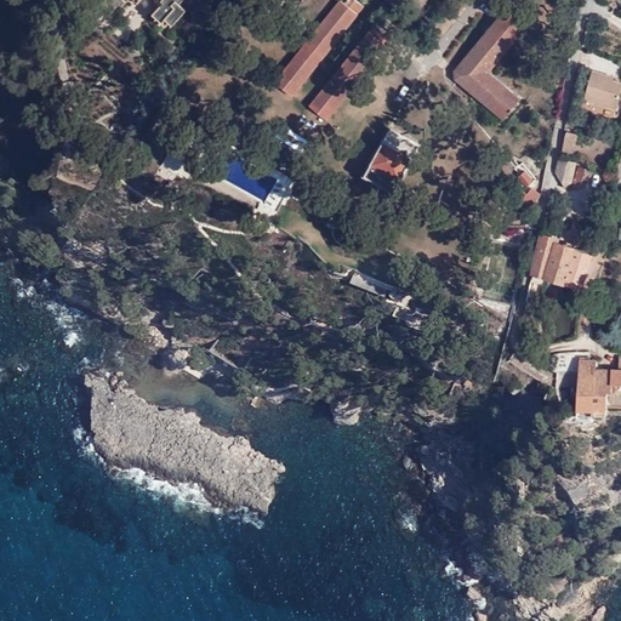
[(104,0),(104,1),(114,11),(119,5),(121,7),(126,3),(124,0),(134,0),(137,4),(140,0),(158,0),(159,0),(158,0),(160,0),(163,3),(153,13),(157,17),(155,20),(161,23),(164,21),(167,23),(169,22),(172,24),(186,10),(180,4),(182,0),(104,0)]
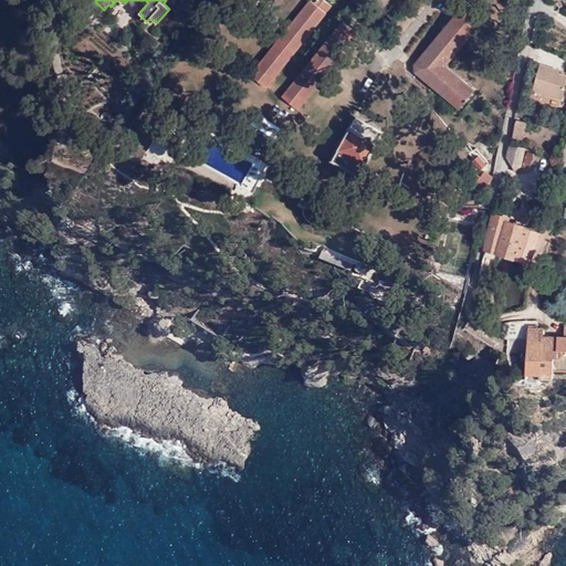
[(266,87),(294,52),(287,46),(291,42),(297,48),(331,7),(323,0),(315,0),(314,3),(311,1),(251,75),(266,87)]
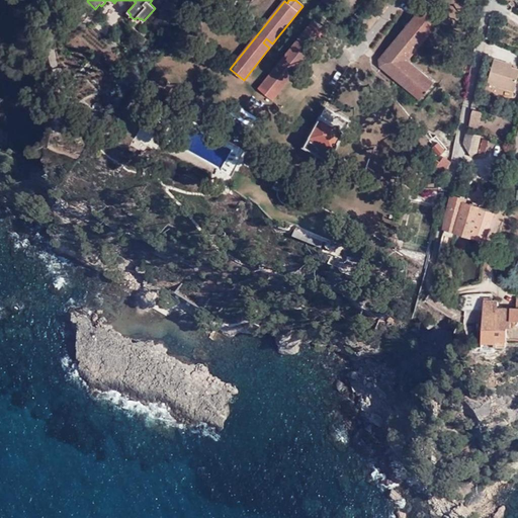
[(92,11),(95,9),(87,1),(84,4),(92,11)]
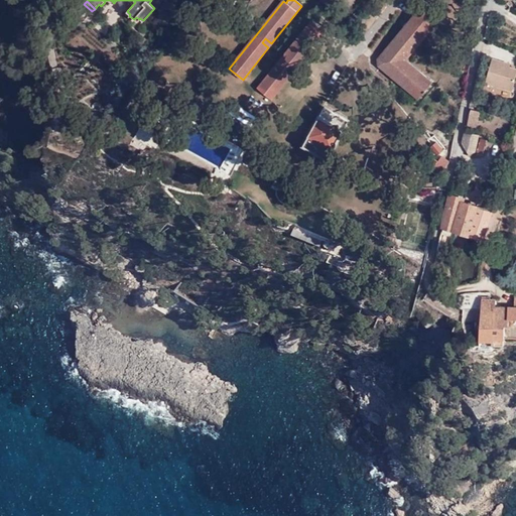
[(422,6),(438,20),(441,16),(425,2),(422,6)]
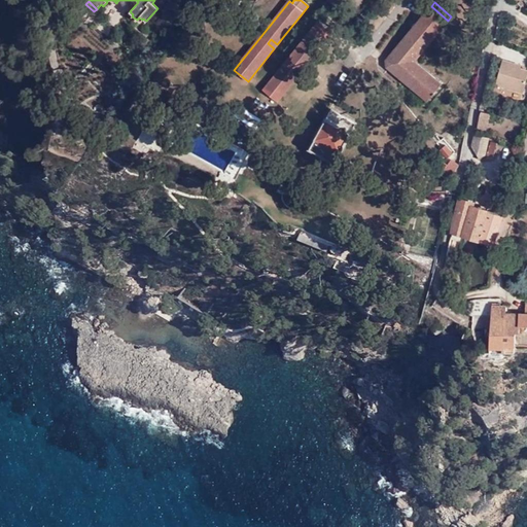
[(414,61),(448,21),(431,6),(426,12),(386,60),(386,66),(423,97),(429,90),(432,93),(441,83),(414,61)]
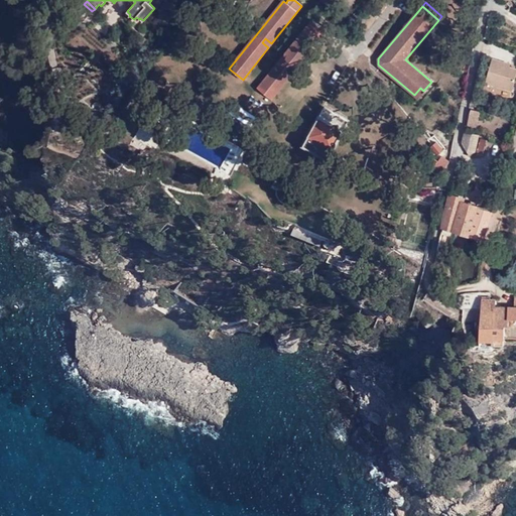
[(271,100),(297,68),(291,62),(294,58),(300,63),(326,31),(311,20),(257,89),(271,100)]
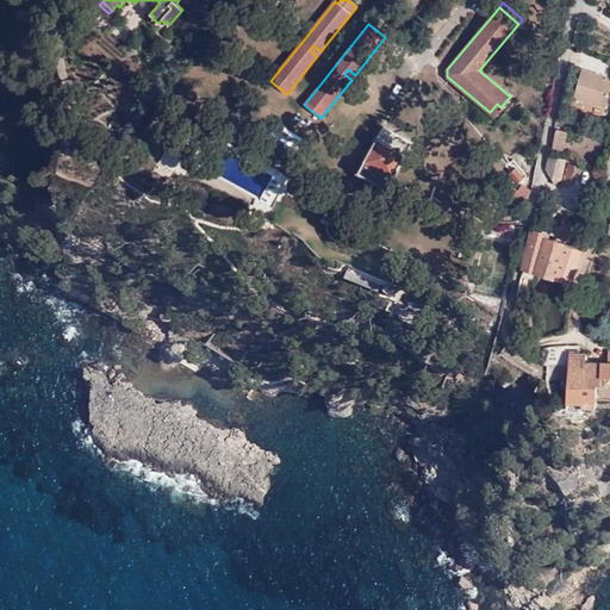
[(310,50),(317,56),(321,51),(313,45),(310,50)]
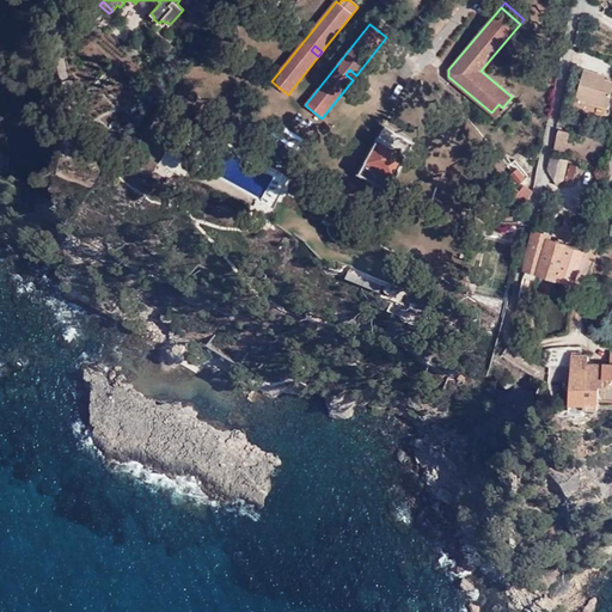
[(597,75),(598,73),(581,68),(573,97),(605,105),(611,79),(601,77),(597,75)]
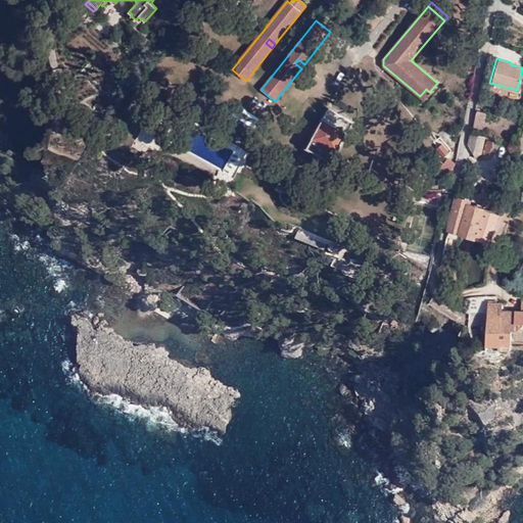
[(295,63),(301,68),(304,64),(298,59),(295,63)]
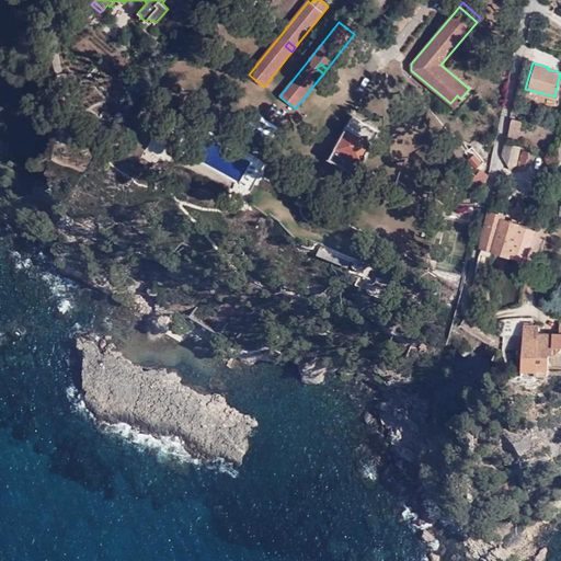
[(455,106),(460,99),(457,95),(450,103),(455,106)]
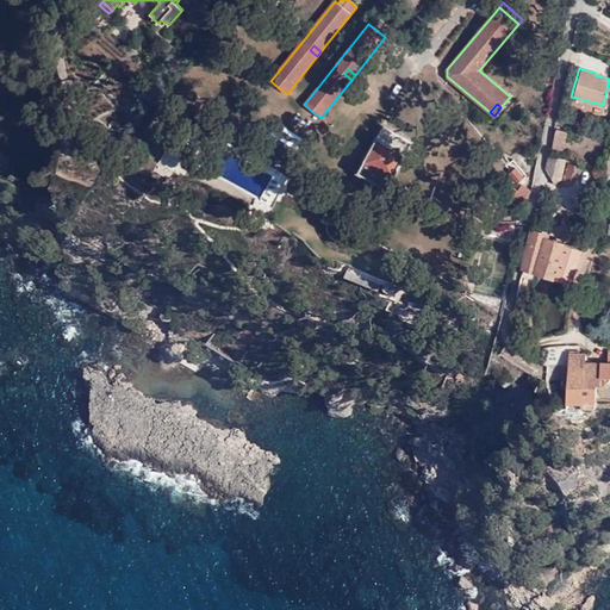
[(367,159),(394,175),(414,142),(385,126),(367,159)]
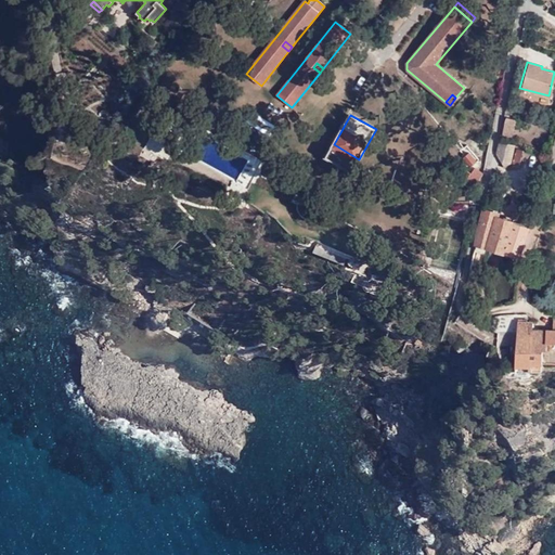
[(513,125),(503,123),(500,137),(510,140),(513,125)]
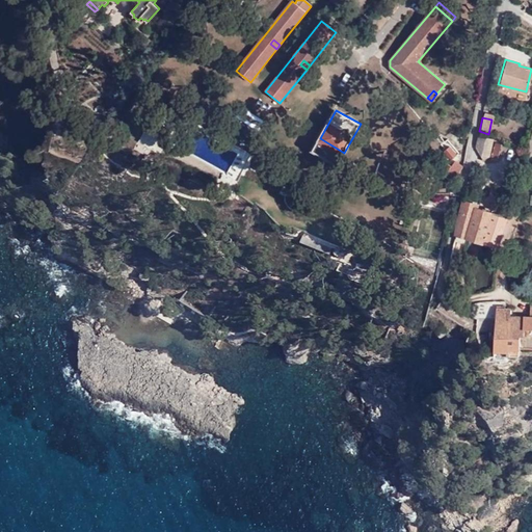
[(486,137),(478,136),(476,147),(482,158),(486,137)]
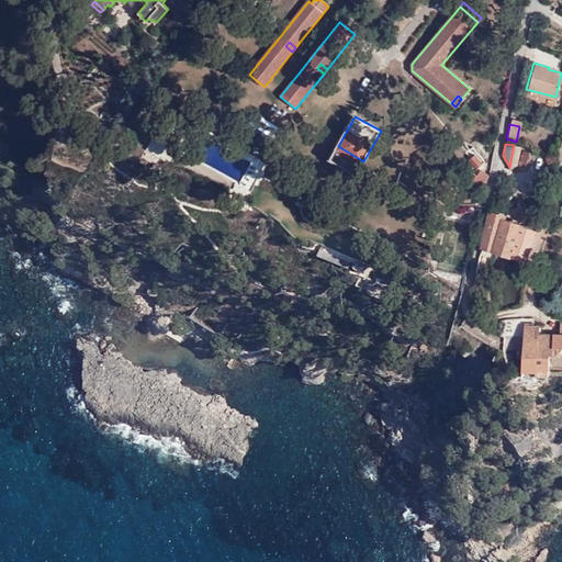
[(521,147),(514,145),(509,167),(510,169),(518,165),(521,147)]
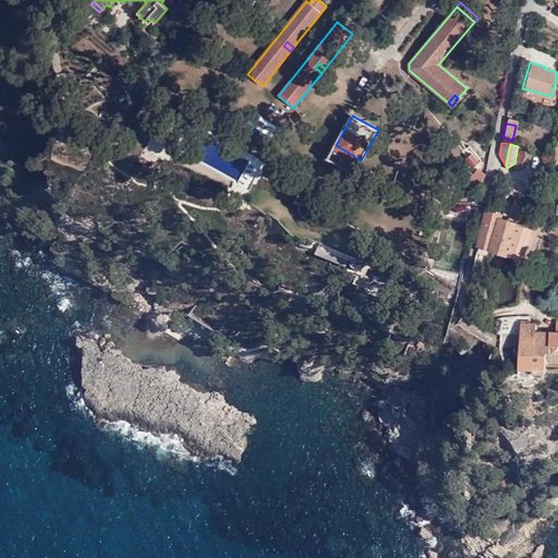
[(355,171),(361,160),(336,145),(329,156),(355,171)]
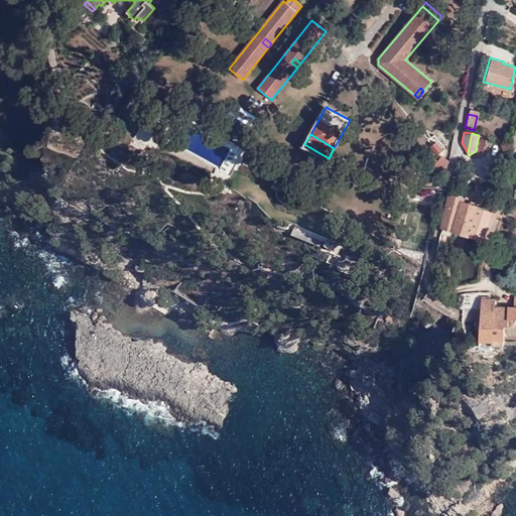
[(488,140),(481,138),(477,152),(484,154),(488,140)]
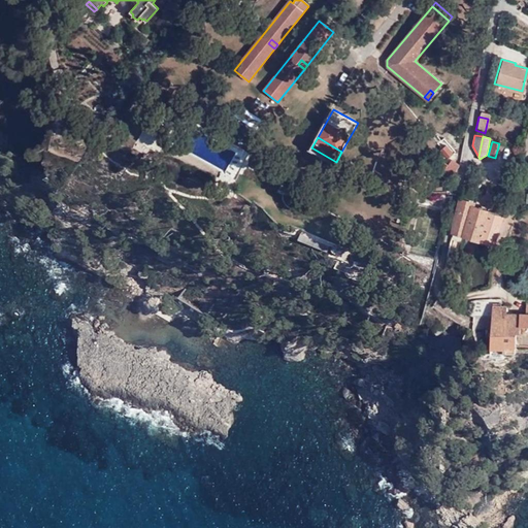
[(444,147),(441,151),(449,159),(454,154),(447,146),(444,147)]
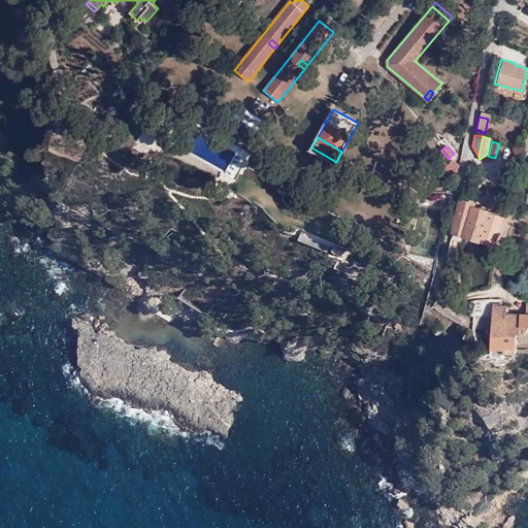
[(472,180),(465,178),(462,188),(467,188),(469,190),(472,180)]
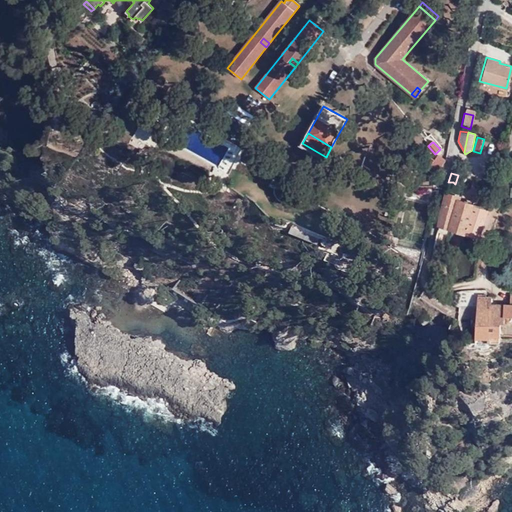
[(453,182),(448,182),(447,187),(449,190),(453,191),(454,191),(456,189),(457,187),(457,185),(455,184),(453,182)]
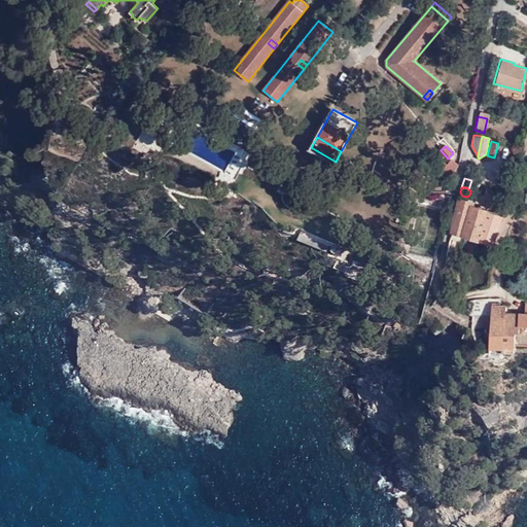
[(473,202),(459,198),(452,232),(462,235),(479,240),(493,244),(503,214),(496,212),(488,210),(473,206),(473,202)]
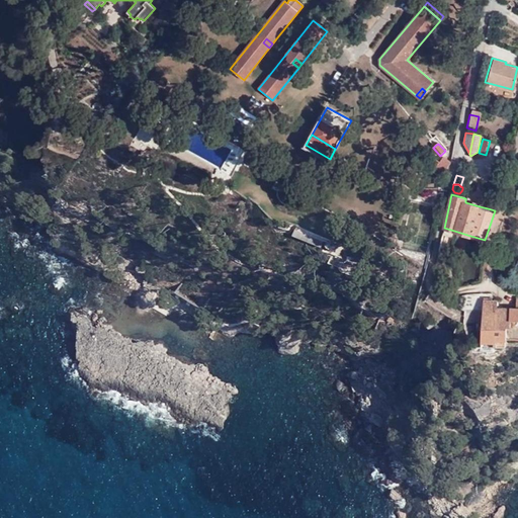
[(483,194),(480,206),(488,208),(491,196),(483,194)]
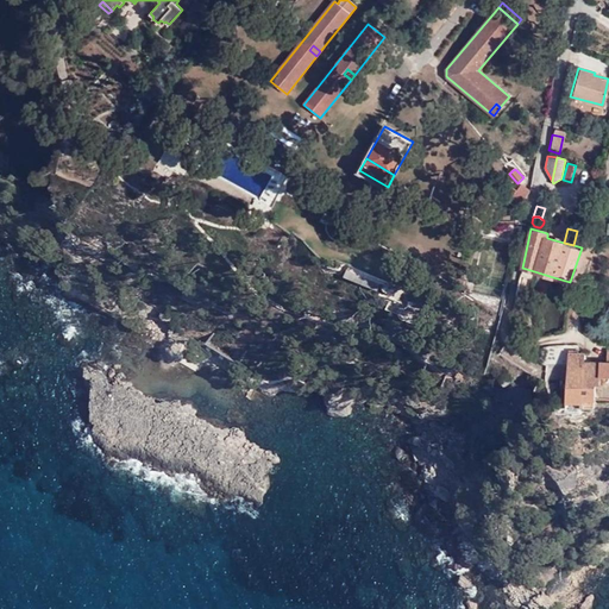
[(534,271),(522,268),(520,276),(532,278),(534,271)]
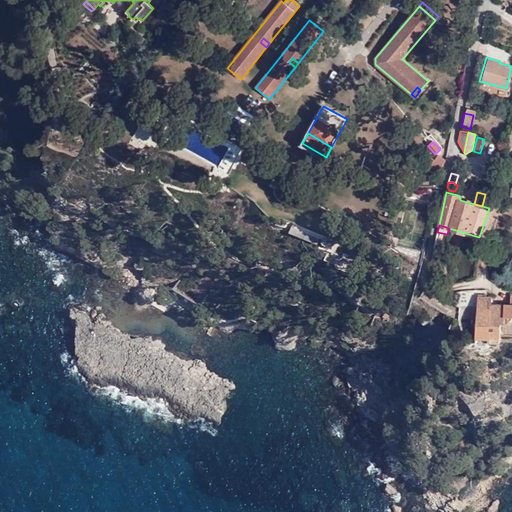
[(491,303),(489,334),(492,333),(501,334),(501,322),(504,322),(505,315),(511,315),(511,293),(510,293),(510,304),(491,303)]
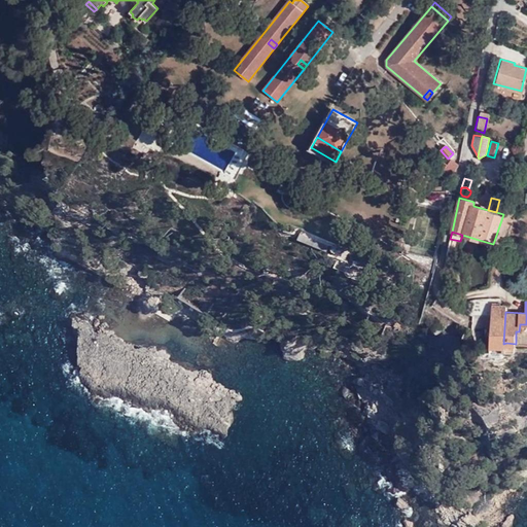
[(490,351),(503,351),(503,344),(505,312),(505,306),(500,306),(501,303),(492,303),(493,308),(491,308),(491,312),(493,313),(490,351)]
